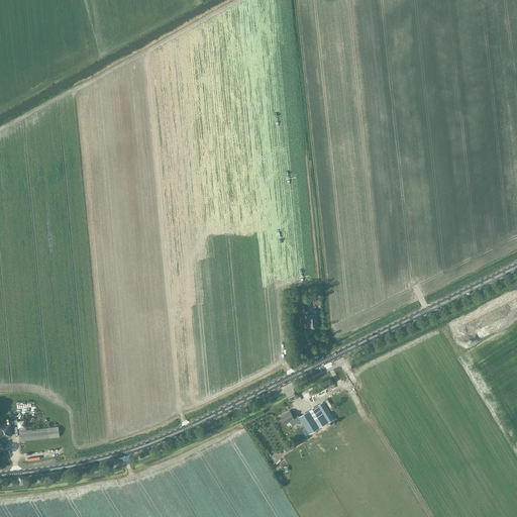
[(309,297),(307,297),(307,294),(299,294),(299,298),(300,310),(308,309),(308,307),(310,306),(309,297)]
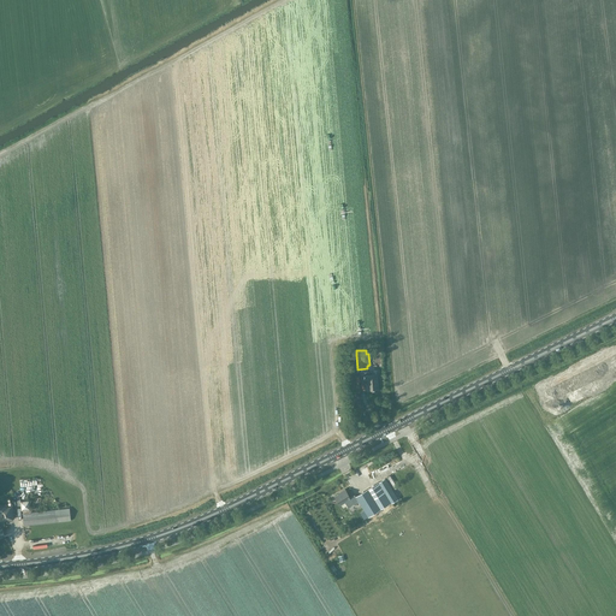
[(366,390),(378,389),(377,374),(367,375),(368,385),(366,385),(366,390)]
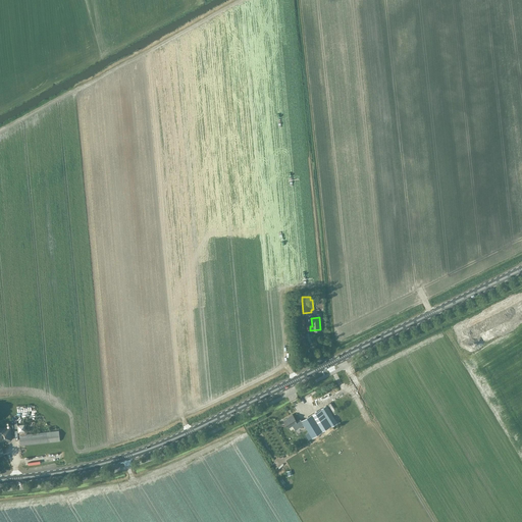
[(323,432),(331,426),(337,423),(326,405),(320,409),(321,409),(312,414),(323,432)]
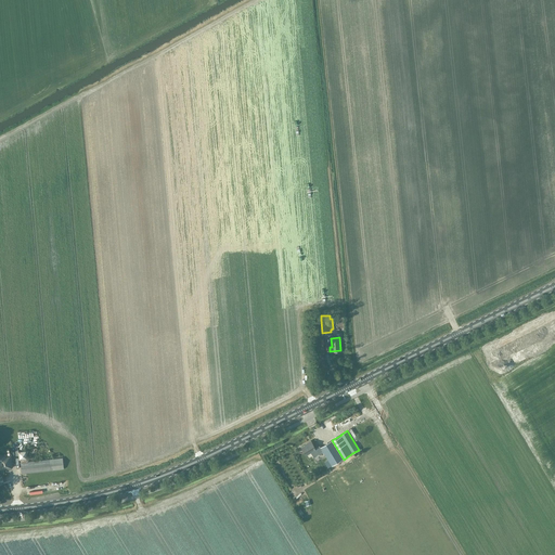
[(332,466),(344,460),(332,440),(322,447),(321,446),(315,449),(311,441),(307,443),(308,444),(301,448),(307,455),(312,452),(315,456),(323,452),(332,466)]
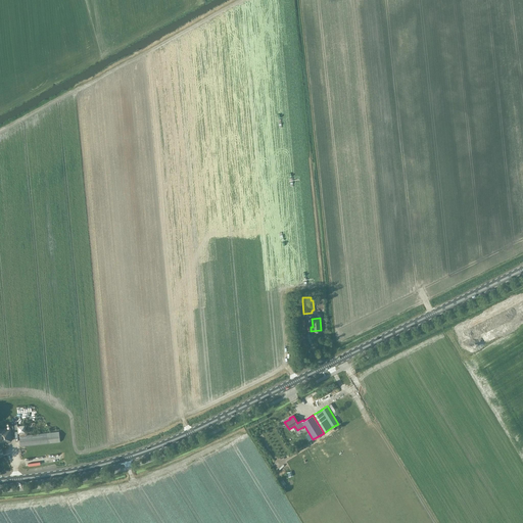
[(26,425),(17,426),(18,433),(19,433),(19,436),(20,446),(48,443),(60,441),(59,431),(47,433),(38,434),(26,435),(25,432),(27,432),(26,425)]
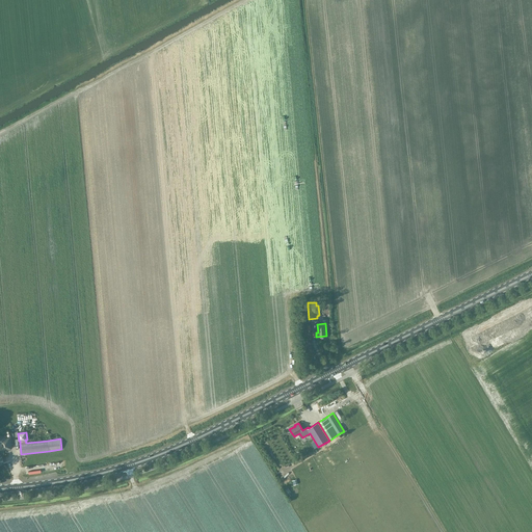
[(8,449),(11,448),(10,435),(0,435),(0,453),(4,453),(4,450),(8,449)]
